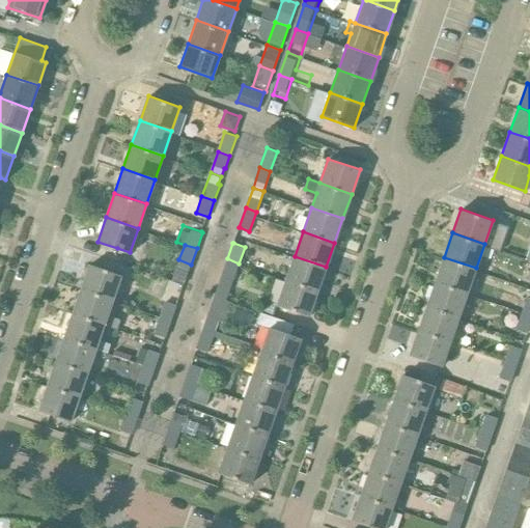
[(317,292),(326,267),(295,256),(286,280),(317,292)]
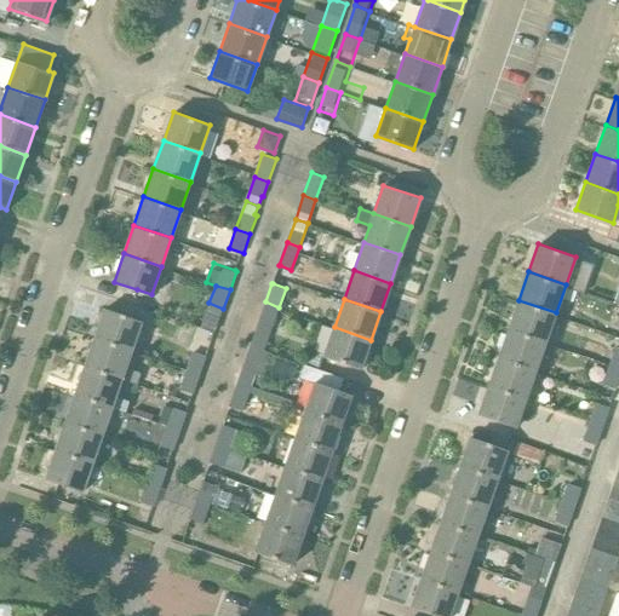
[(545,341),(556,312),(519,300),(509,328),(545,341)]
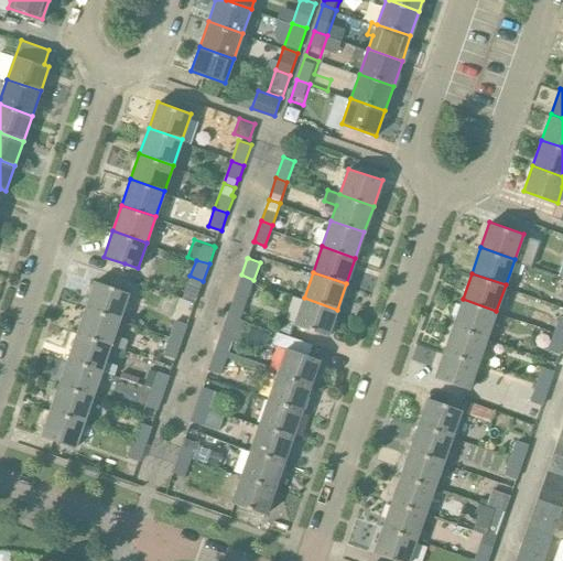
[(248,297),(253,280),(241,274),(236,292),(248,297)]
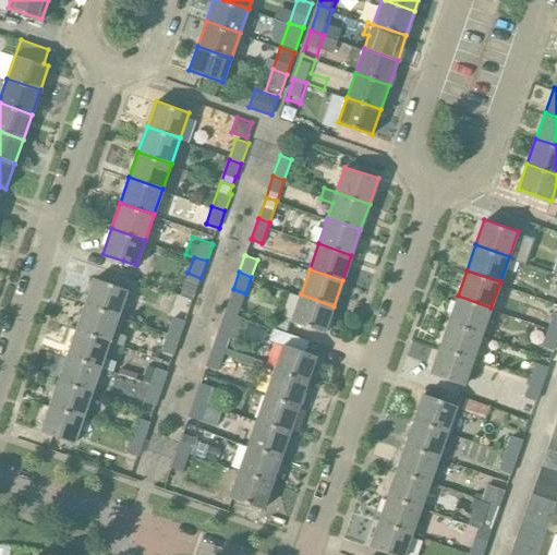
[(85,302),(119,314),(128,288),(95,277),(85,302)]
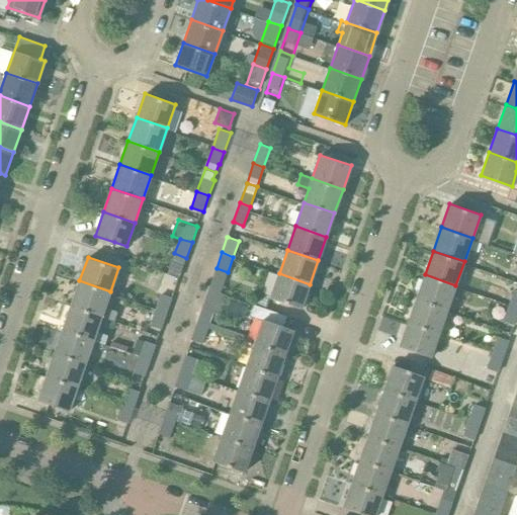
[(174,292),(179,275),(169,272),(163,289),(174,292)]
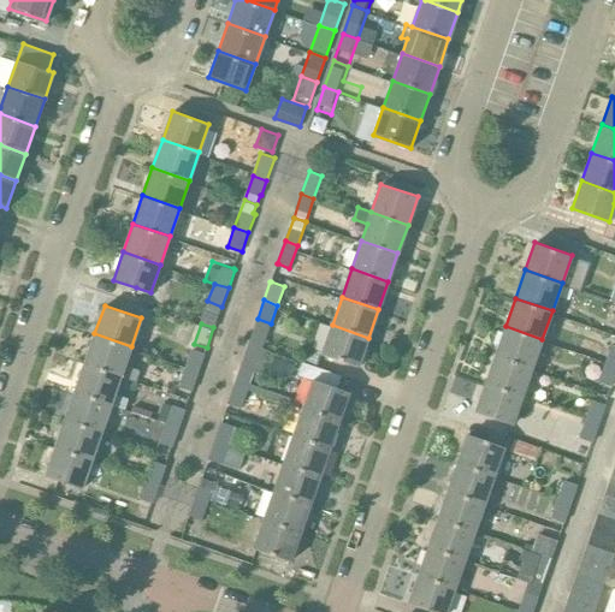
[(368,338),(332,325),(321,352),(359,366),(368,338)]
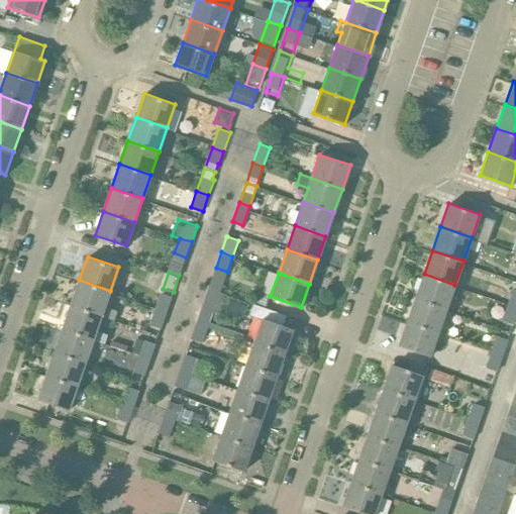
[(454,285),(424,274),(415,297),(446,308),(454,285)]
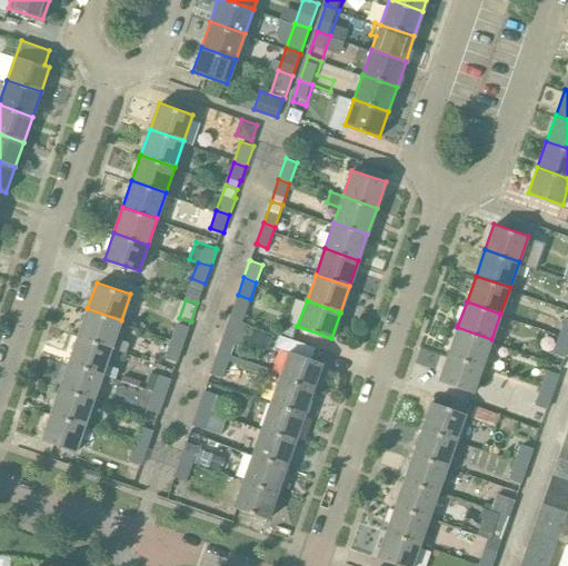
[(87,308),(78,335),(112,346),(126,351),(130,341),(116,336),(121,320),(87,308)]
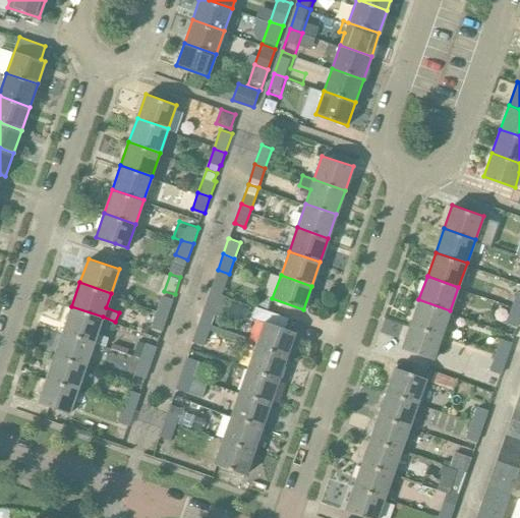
[(174,298),(174,297),(163,294),(157,309),(169,313),(174,298)]
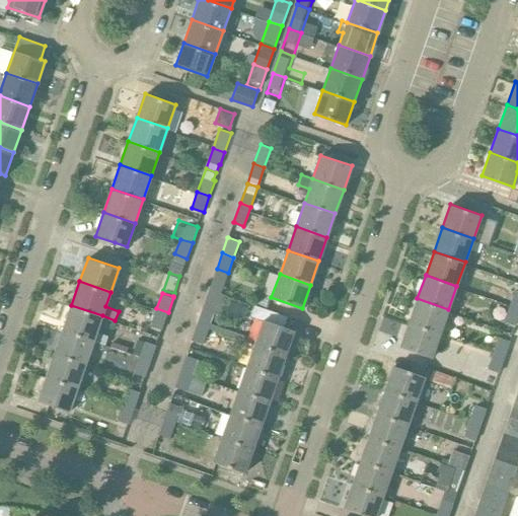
[(448,309),(417,298),(409,322),(440,334),(448,309)]
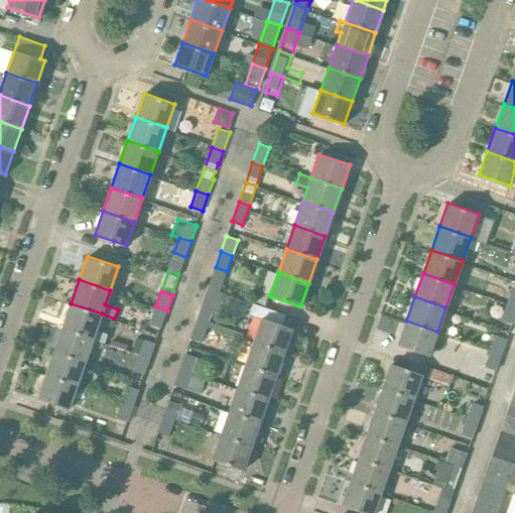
[(286,313),(266,306),(254,302),(250,312),(262,316),(254,341),(284,352),(292,328),(282,325),(286,313)]
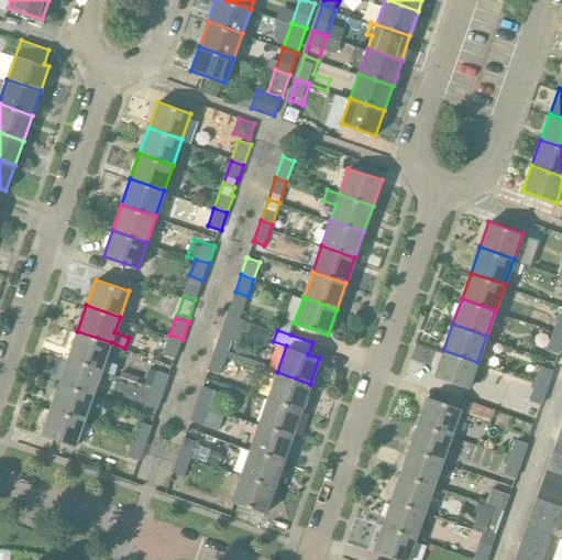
[(561,332),(554,330),(549,347),(561,352),(561,332)]
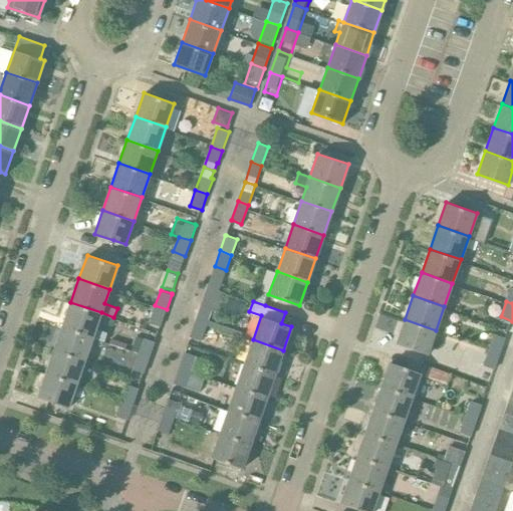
[(93,336),(92,337),(104,340),(107,331),(96,327),(101,312),(70,302),(62,325),(93,336)]
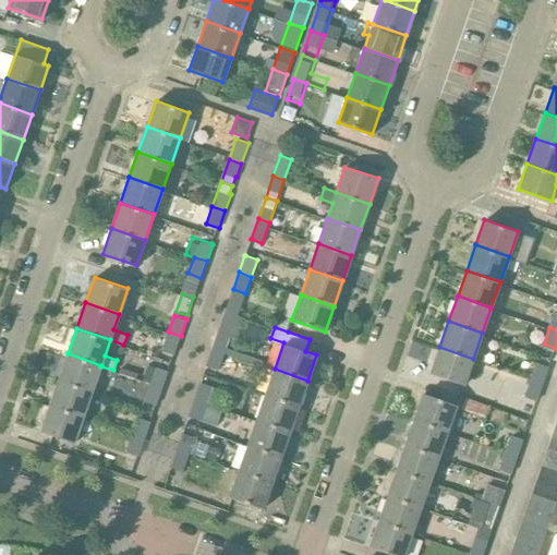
[(231,335),(218,330),(213,347),(226,351),(231,335)]
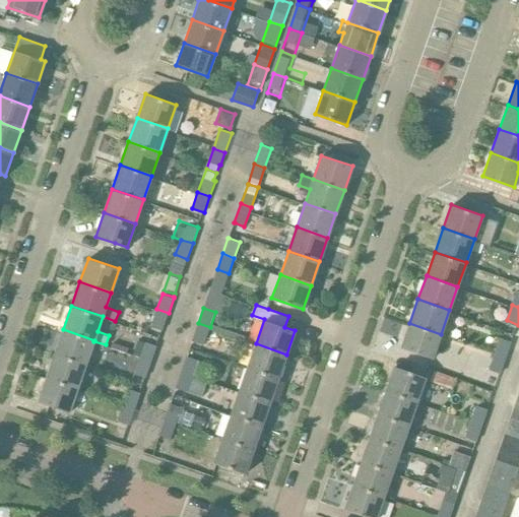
[(169,313),(156,309),(151,325),(164,329),(169,313)]
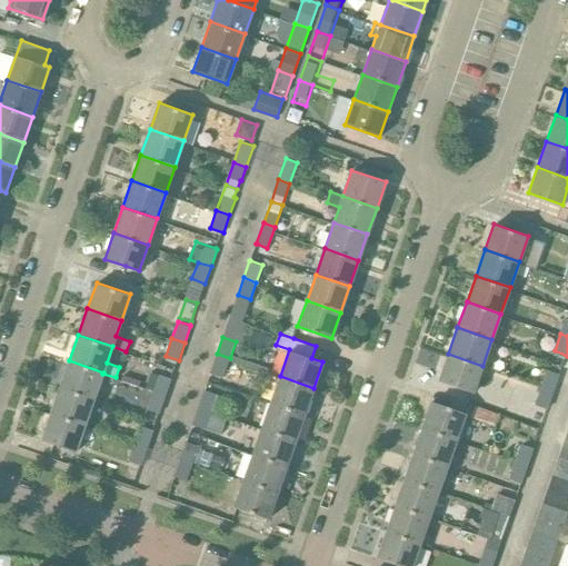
[(230,358),(217,354),(211,371),(223,376),(230,358)]
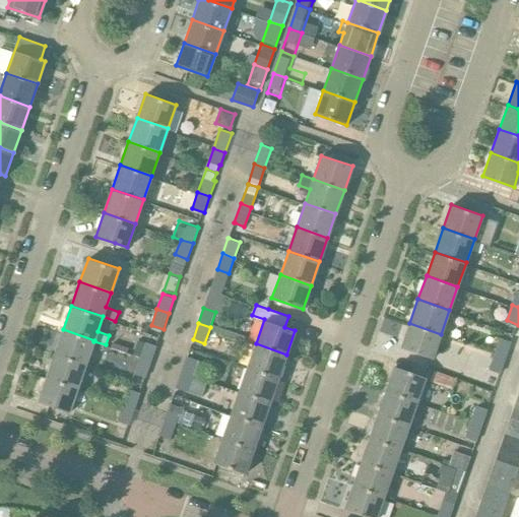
[(433,358),(441,334),(409,323),(401,346),(433,358)]
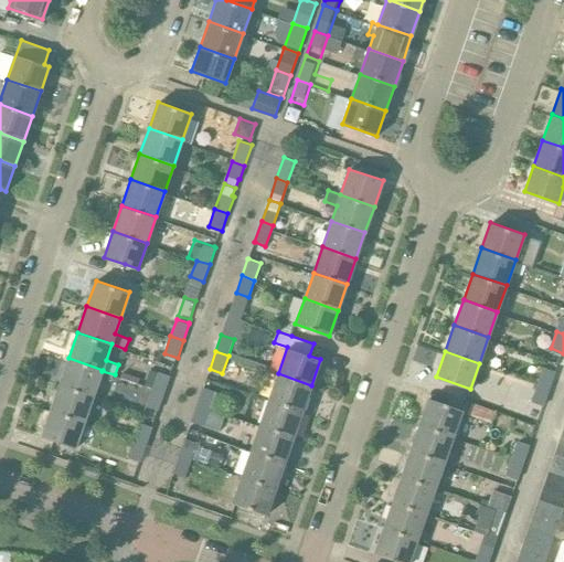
[(103,370),(68,358),(60,384),(94,395),(102,371),(103,370)]
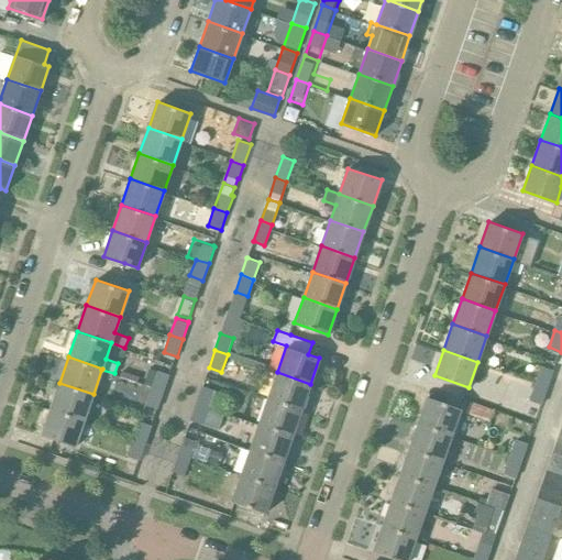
[(554,369),(553,369),(542,364),(537,382),(549,386),(554,369)]
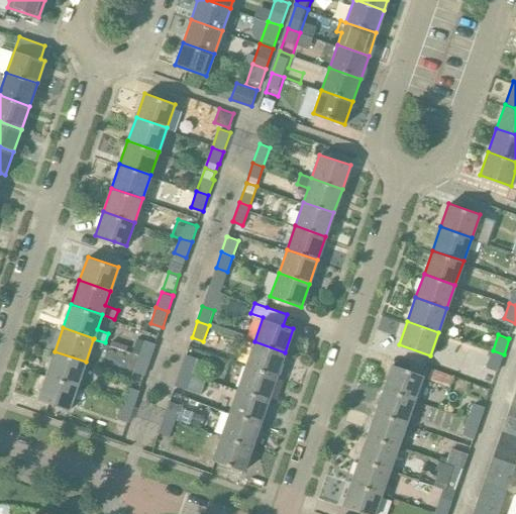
[(157,342),(156,342),(145,338),(145,339),(137,337),(132,351),(134,351),(151,358),(157,342)]
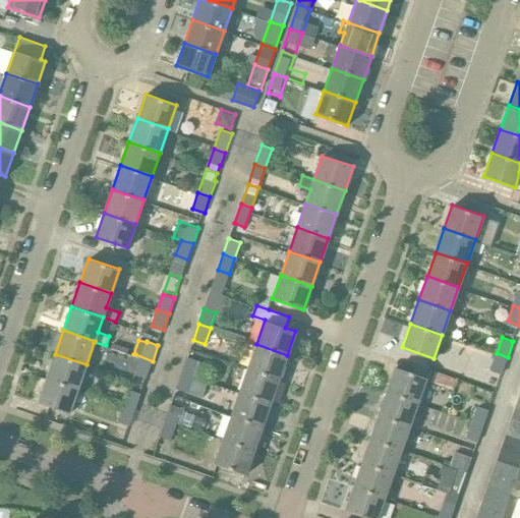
[(247,367),(279,379),(287,355),(256,344),(247,367)]
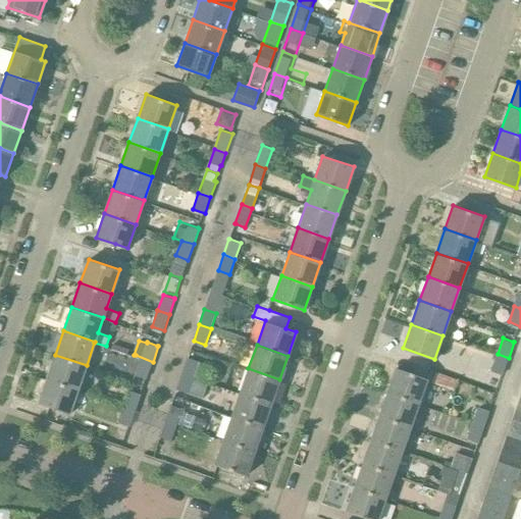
[(125,362),(128,353),(112,347),(109,356),(125,362)]
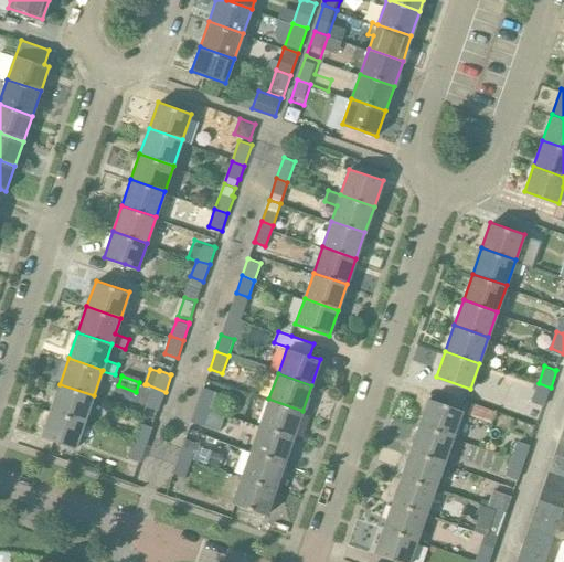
[(539,383),(532,400),(544,404),(551,388),(539,383)]
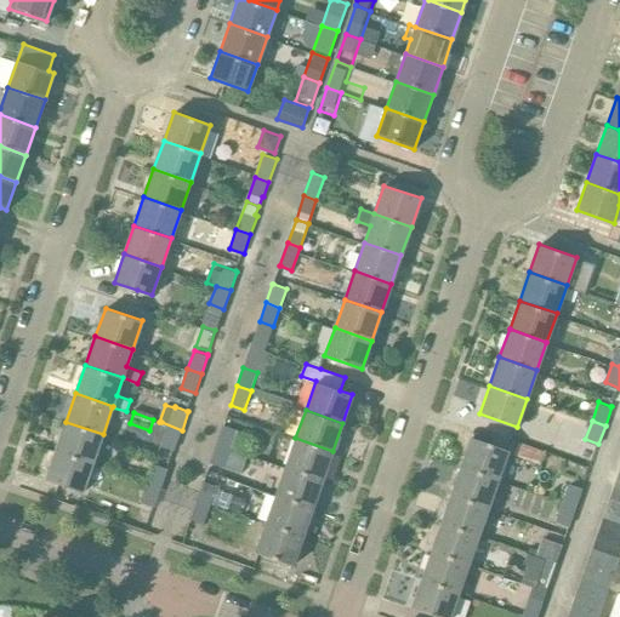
[(66,422),(56,450),(92,463),(106,468),(109,456),(97,451),(103,434),(66,422)]
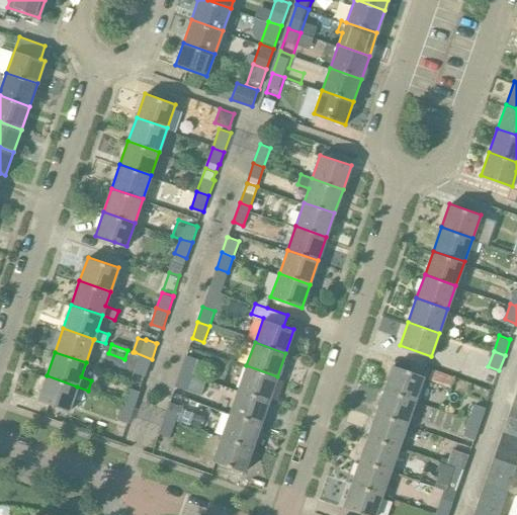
[(136,368),(135,370),(146,374),(152,359),(135,352),(130,365),(136,368)]
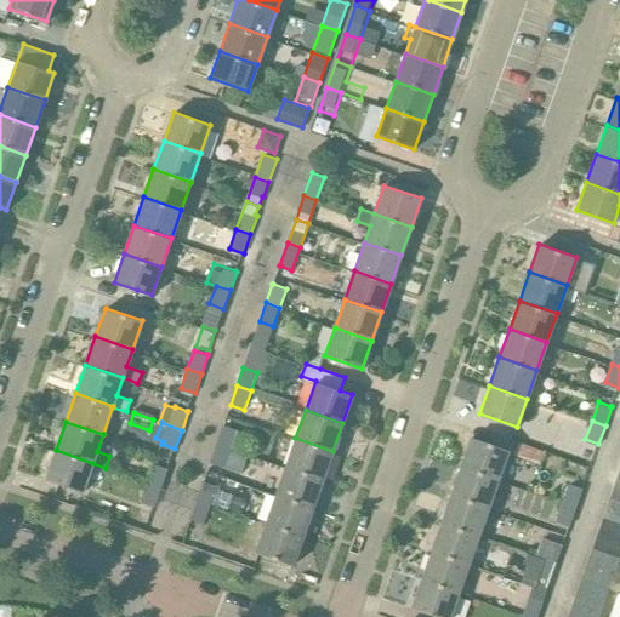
[(238,428),(223,423),(217,443),(232,447),(238,428)]
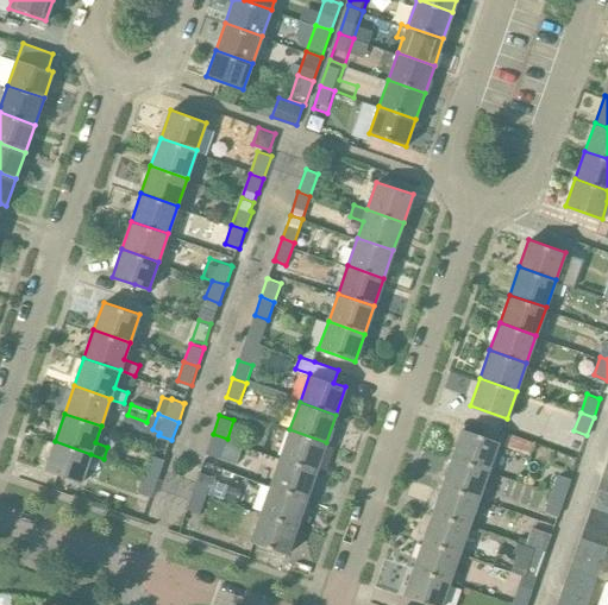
[(463,428),(452,455),(489,468),(499,441),(463,428)]
